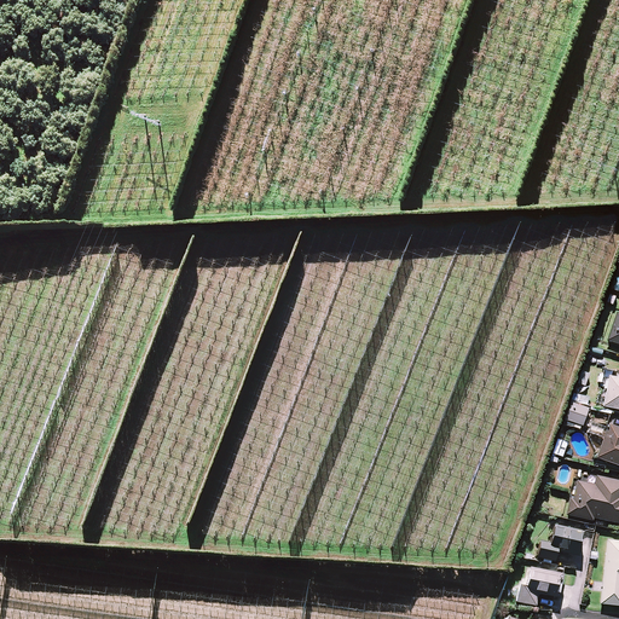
[(618,312),(617,312),(606,341),(618,345),(618,312)]
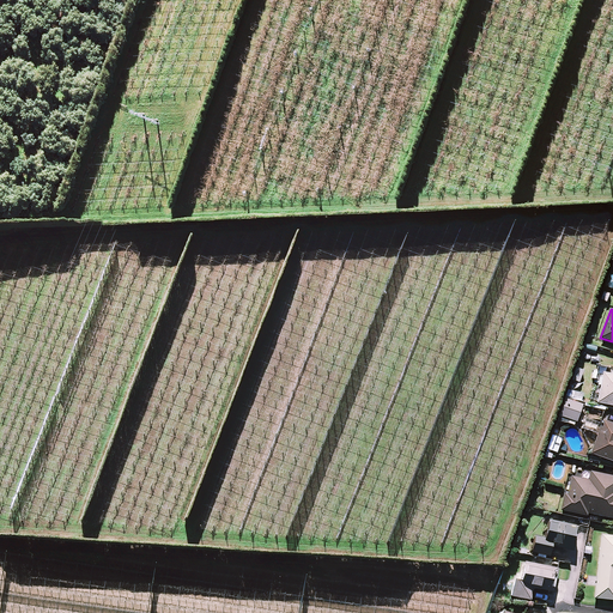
[(582,371),(575,369),(571,381),(578,383),(582,371)]
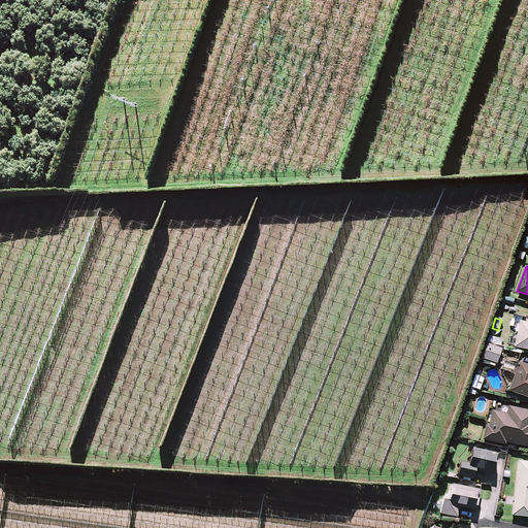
[(527,321),(520,320),(515,348),(527,350),(527,321)]
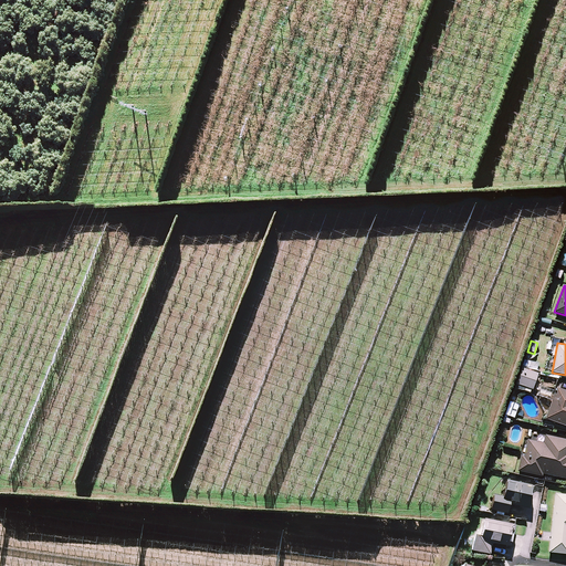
[(523,360),(522,366),(537,369),(538,364),(523,360)]
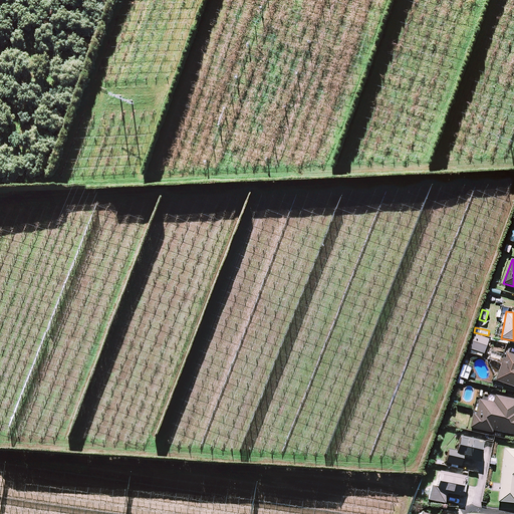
[(488,339),(473,334),(469,349),(483,354),(488,339)]
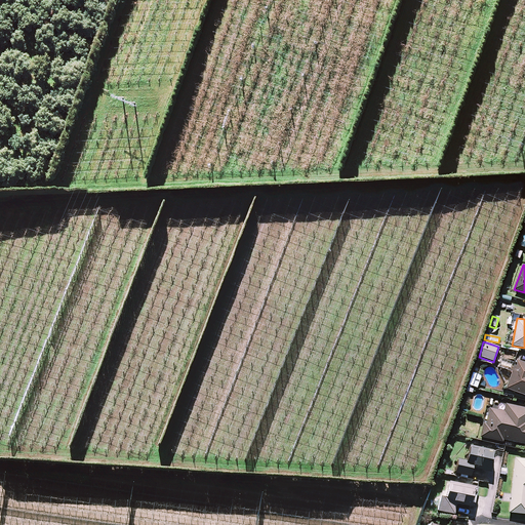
[(524,364),(516,361),(506,389),(524,396),(524,364)]
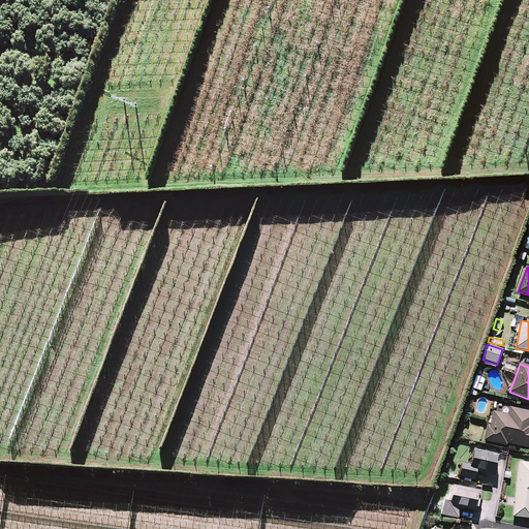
[(528,411),(509,407),(507,415),(493,411),(488,428),(486,427),(483,439),(506,445),(506,442),(528,447),(528,411)]
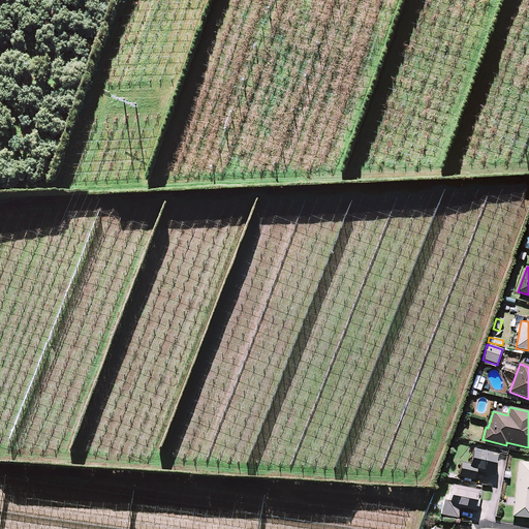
[(496,455),(473,450),(470,465),(461,463),(458,476),(473,480),(476,469),(492,472),(496,455)]
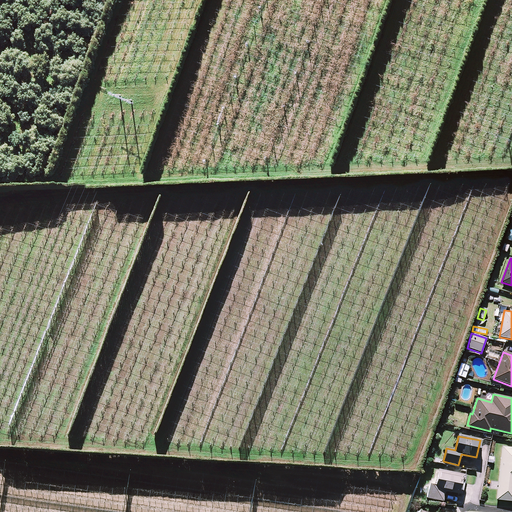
[(511,448),(502,448),(498,482),(489,481),(488,487),(498,488),(496,500),(511,501),(511,448)]
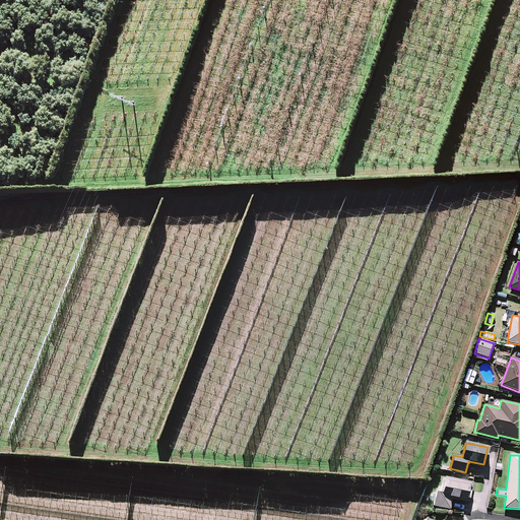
[(457,483),(443,480),(441,493),(436,492),(433,506),(449,510),(452,499),(467,502),(472,482),(458,479),(457,483)]
